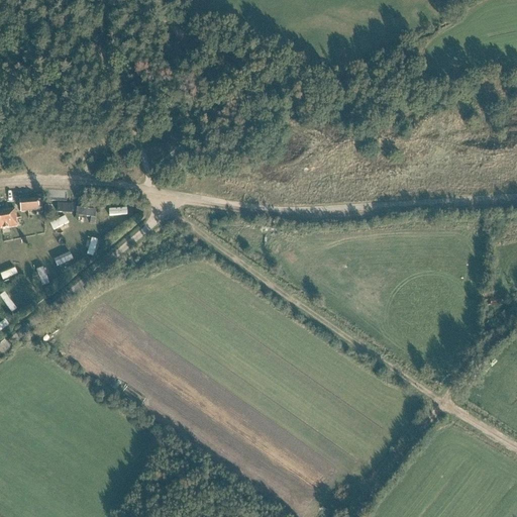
[(67,202),(67,192),(48,192),(48,202),(67,202)]
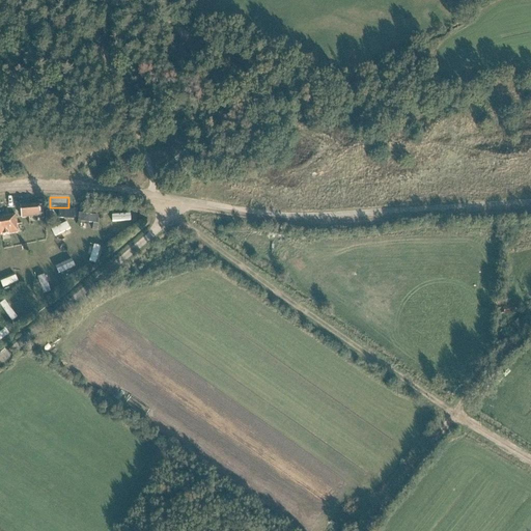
[(39,205),(21,207),(22,219),(40,217),(40,216),(43,215),(42,206),(39,206),(39,205)]
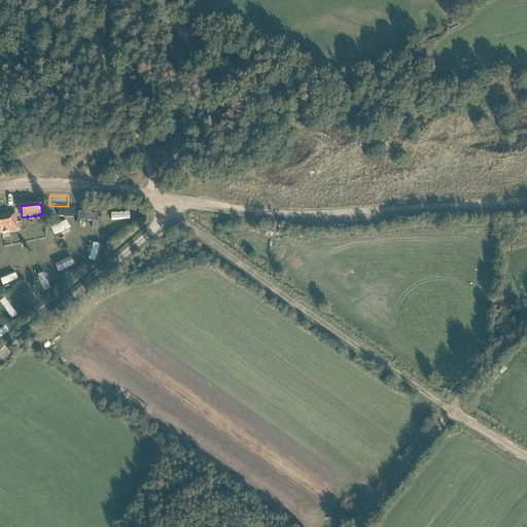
[(59,209),(59,217),(73,218),(74,209),(59,209)]
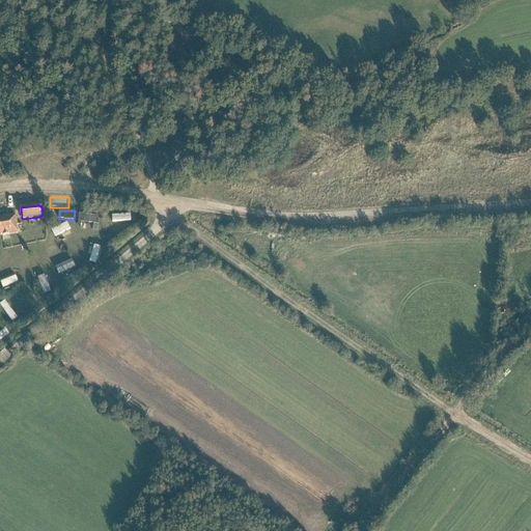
[(98,224),(99,216),(79,214),(78,222),(93,224),(98,224)]
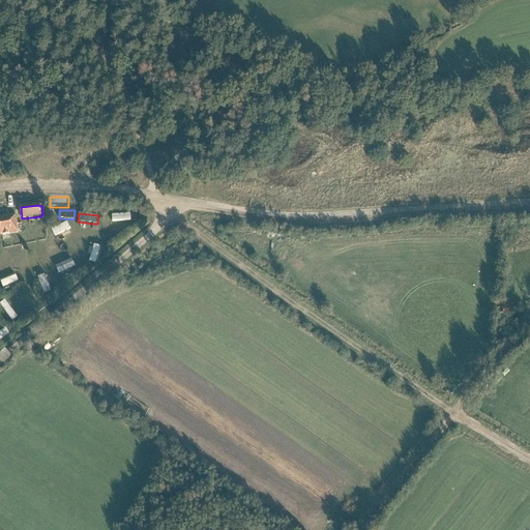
[(0,217),(0,235),(18,233),(17,226),(18,226),(16,215),(0,217)]
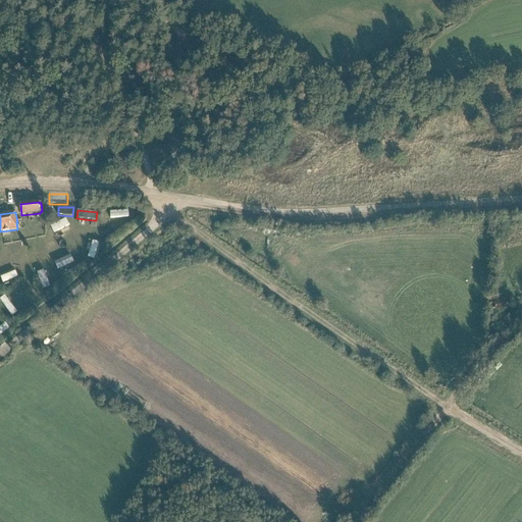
[(69,226),(66,219),(51,227),(54,233),(69,226)]
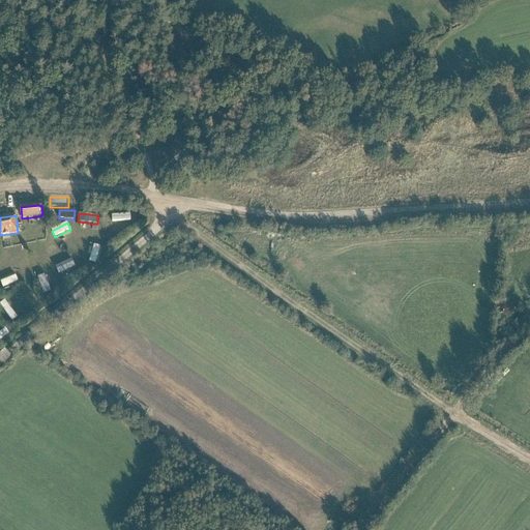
[(95,264),(100,246),(94,244),(89,262),(95,264)]
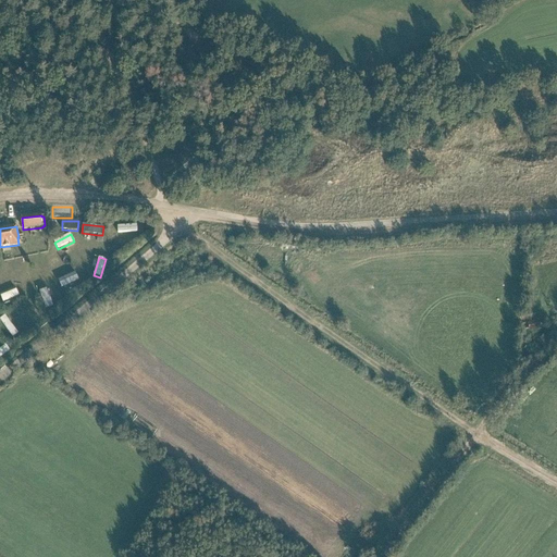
[(62,287),(78,280),(75,272),(58,281),(62,287)]
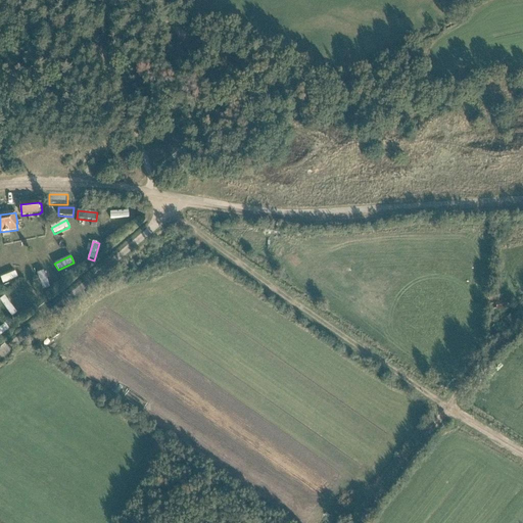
[(50,287),(44,271),(37,274),(43,290),(50,287)]
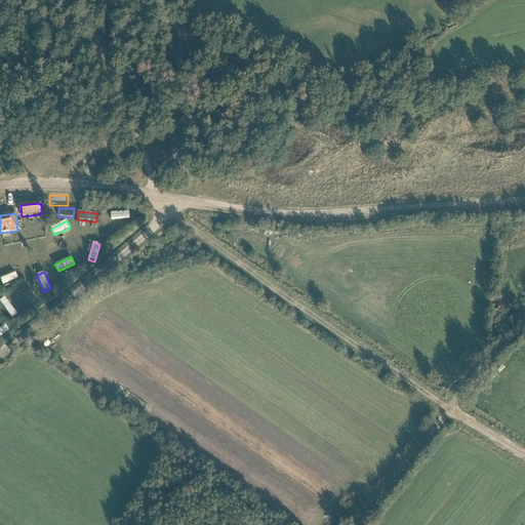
[(17,280),(15,274),(0,280),(3,285),(17,280)]
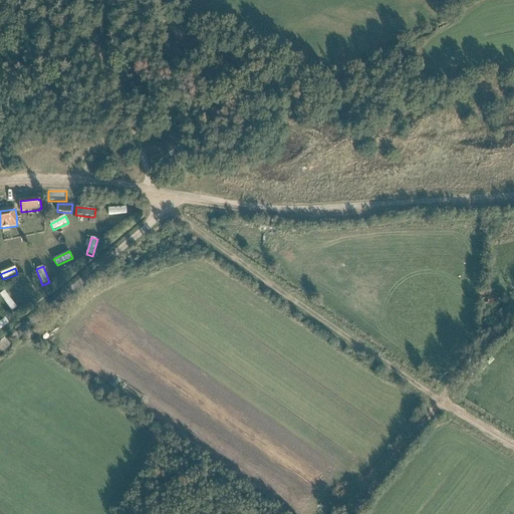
[(0,295),(12,312),(17,308),(5,291),(0,294),(0,295)]
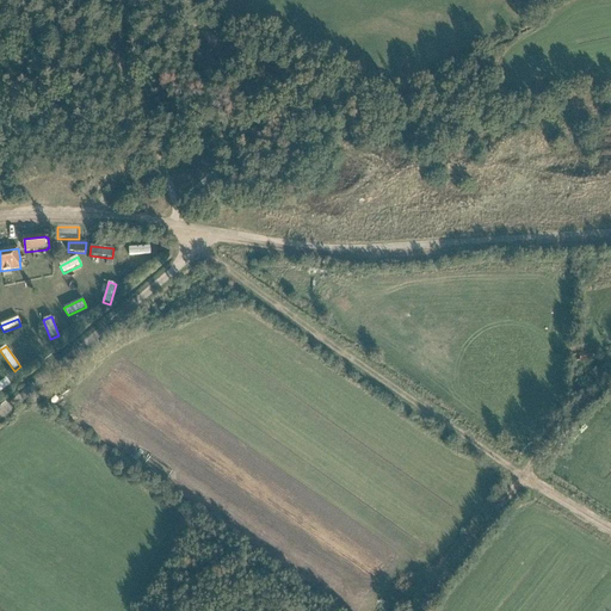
[(0,393),(11,384),(6,378),(0,383),(0,393)]
